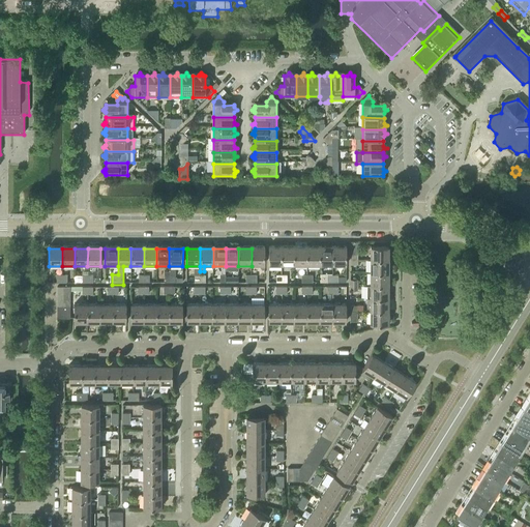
[(265,249),(252,249),(252,266),(265,266),(265,249)]
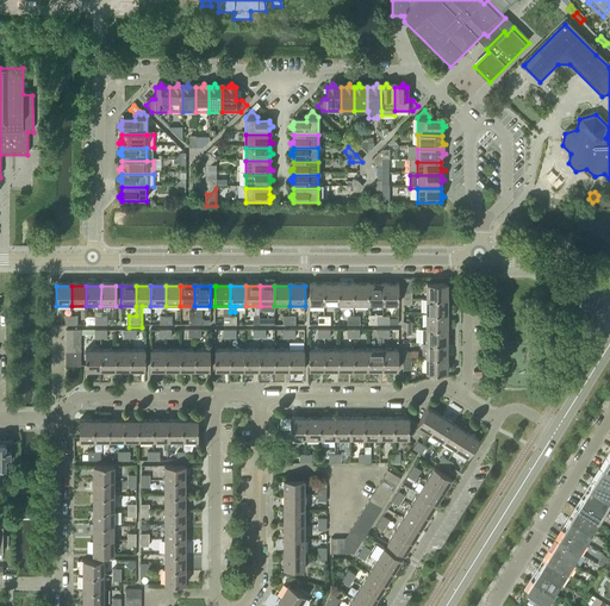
[(309,306),(324,306),(324,286),(309,286),(309,306)]
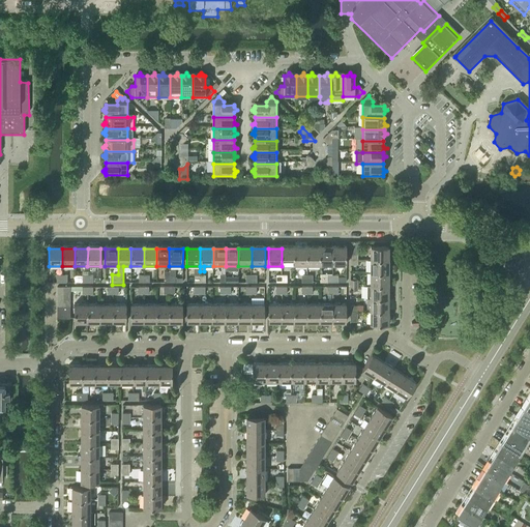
[(294,249),(282,249),(282,266),(294,266),(294,249)]
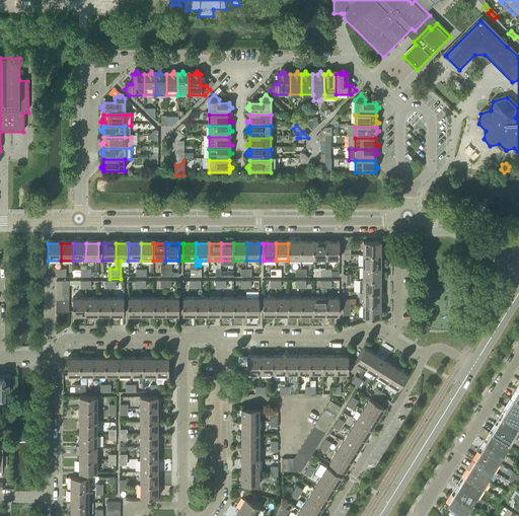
[(301,243),(288,243),(288,261),(301,261),(301,243)]
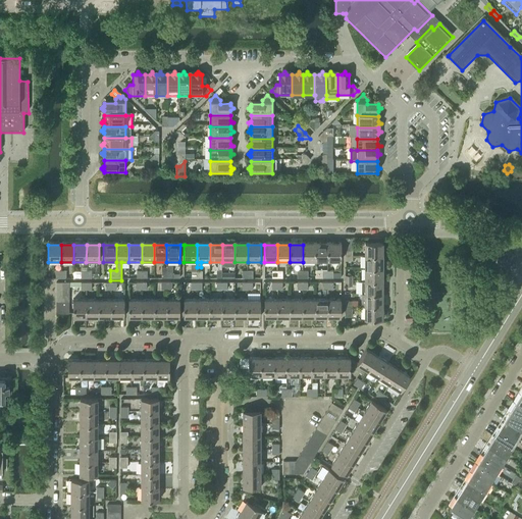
[(315,245),(303,245),(303,262),(315,262),(315,245)]
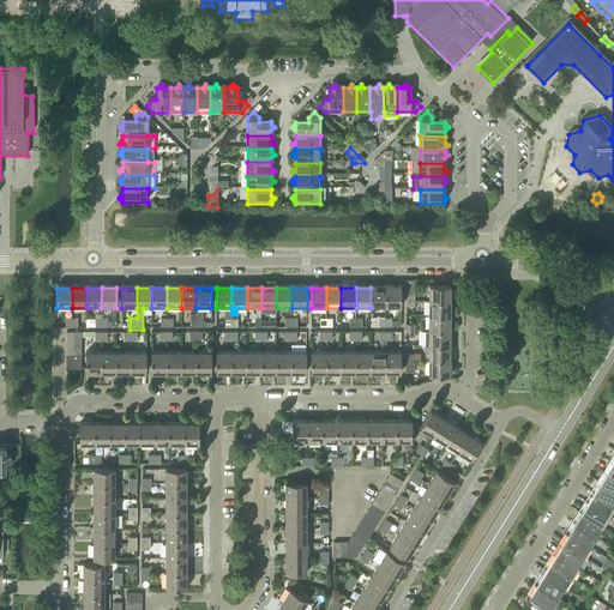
[(385,288),(371,288),(371,308),(385,308),(385,288)]
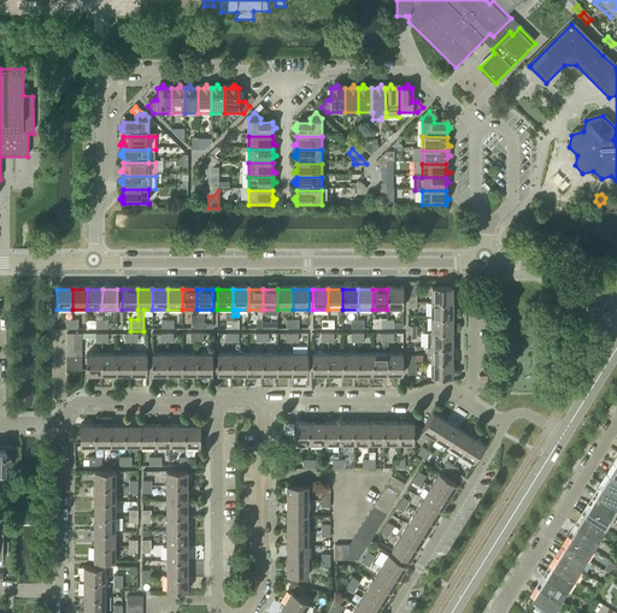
[(404,289),(387,289),(387,310),(404,310),(404,289)]
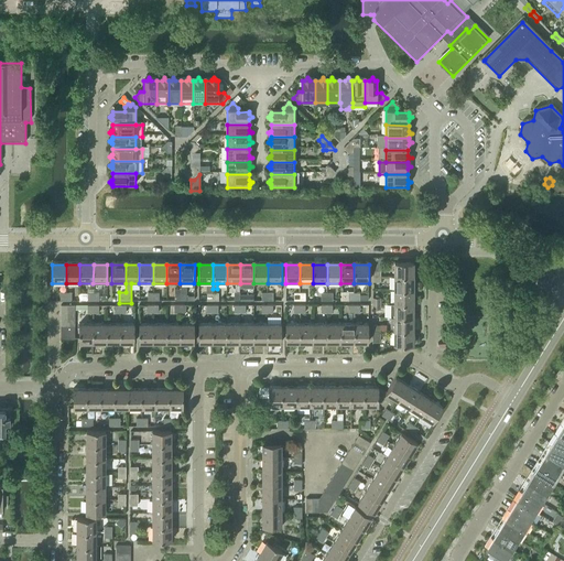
[(394,279),(413,279),(413,265),(394,265),(394,279)]
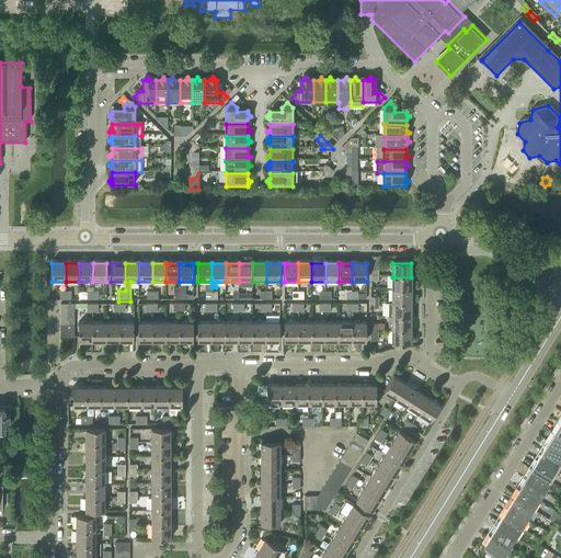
[(392,277),(392,291),(411,291),(411,277),(392,277)]
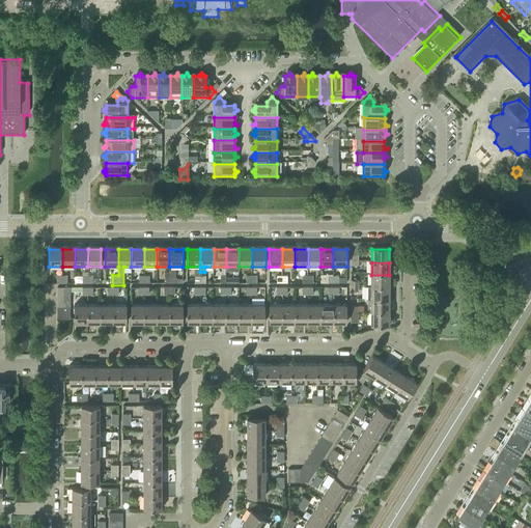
[(371,275),(371,288),(389,288),(389,275),(371,275)]
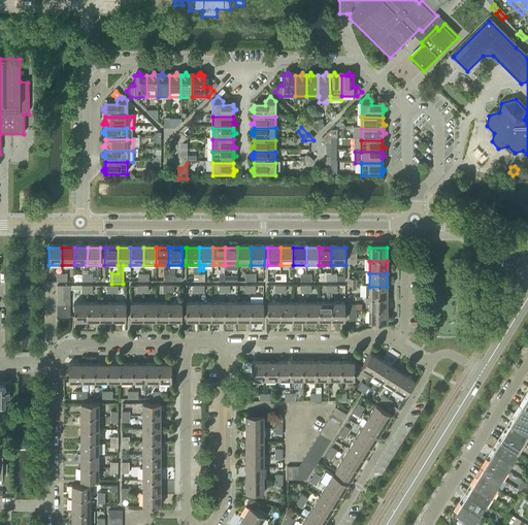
[(369,287),(366,287),(365,297),(369,297),(369,299),(387,299),(387,287),(369,287)]
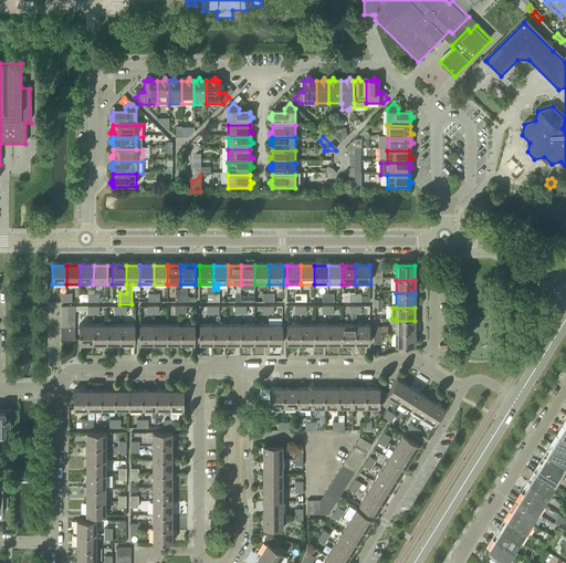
[(396,321),(396,335),(415,335),(415,321),(396,321)]
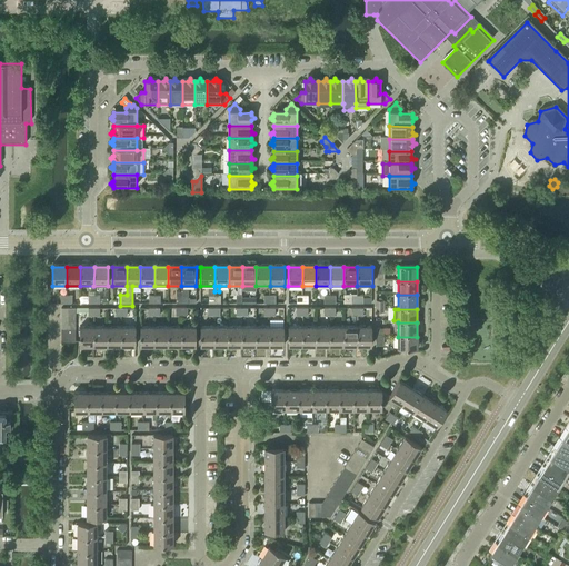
[(200,348),(215,348),(215,328),(200,328),(200,348)]
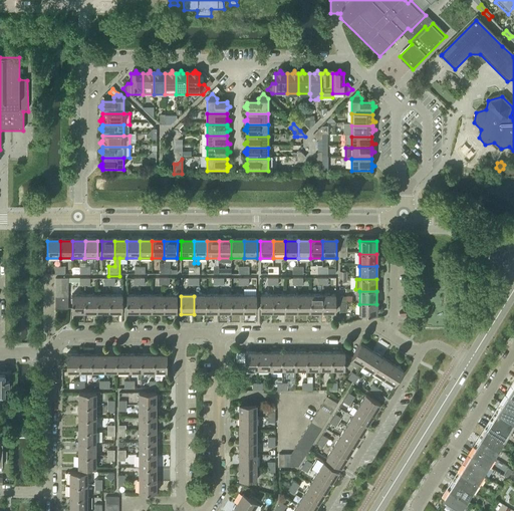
[(206,296),(194,296),(194,314),(206,314),(206,296)]
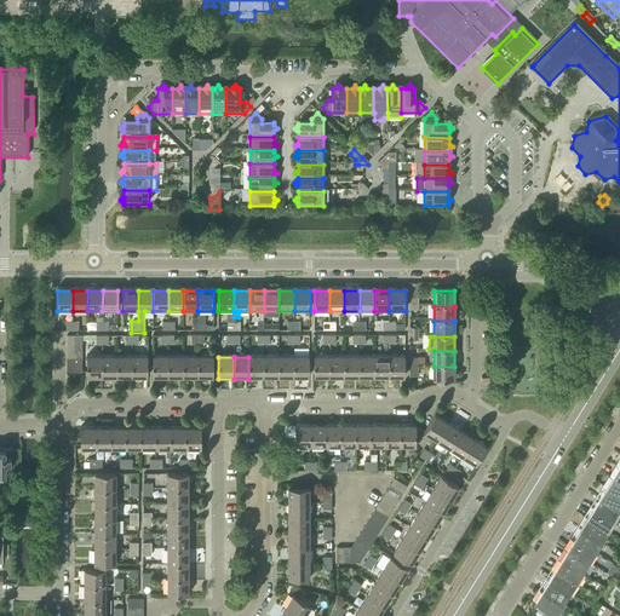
[(264,357),(248,357),(248,379),(264,379),(264,357)]
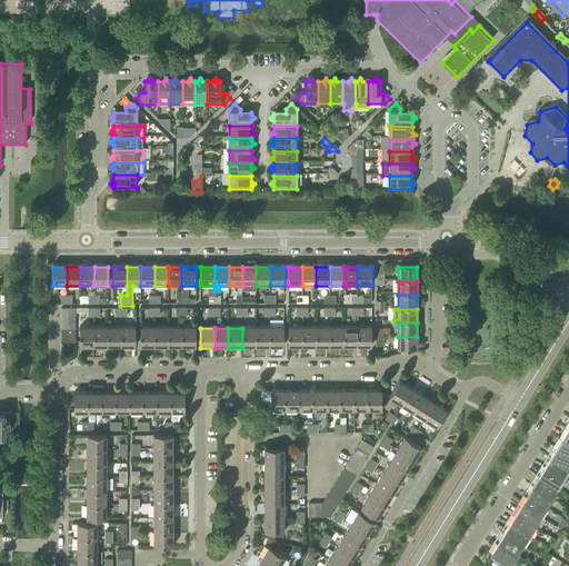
[(256,328),(242,328),(242,348),(256,348),(256,328)]
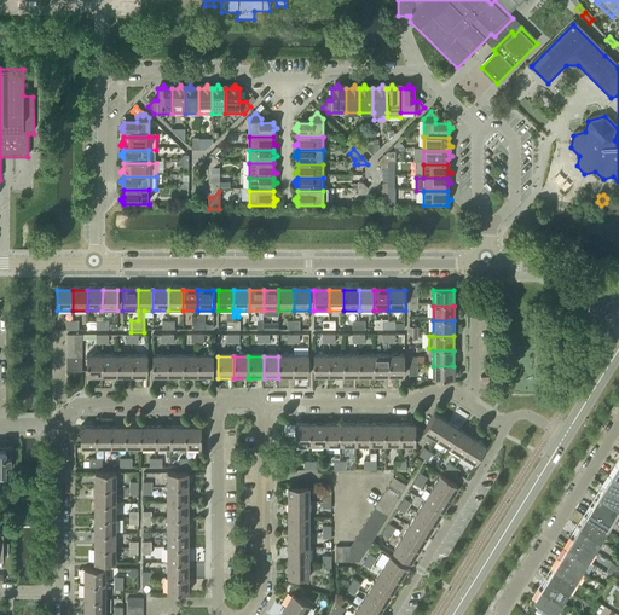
[(293,357),(278,357),(278,378),(293,378),(293,357)]
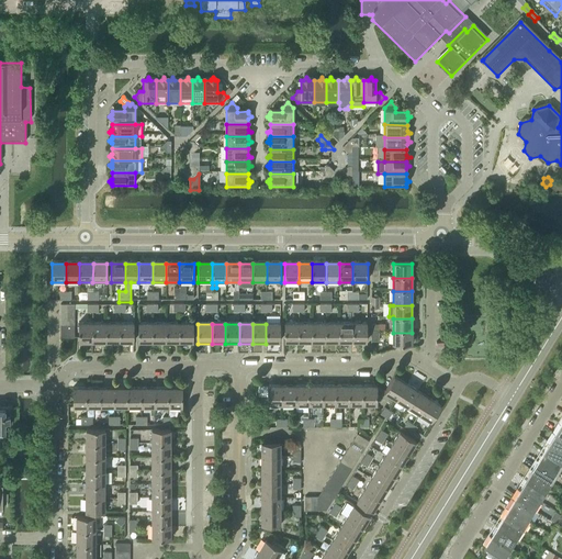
[(280,324),(266,324),(266,344),(280,344),(280,324)]
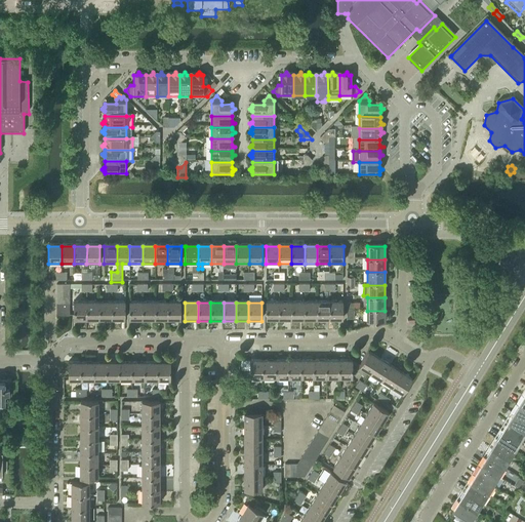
[(266,321),(279,321),(279,303),(266,303),(266,321)]
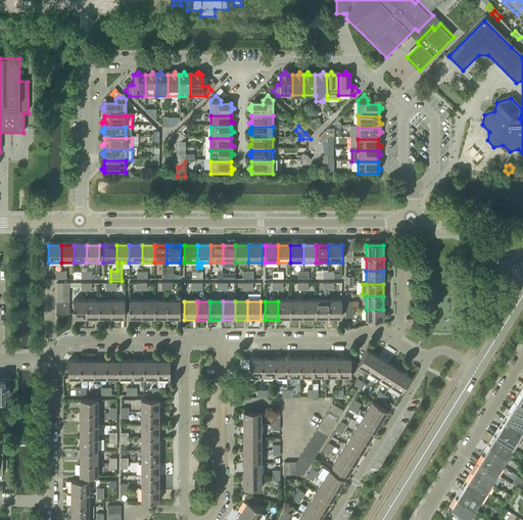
[(290,301),(278,301),(278,320),(290,320),(290,301)]
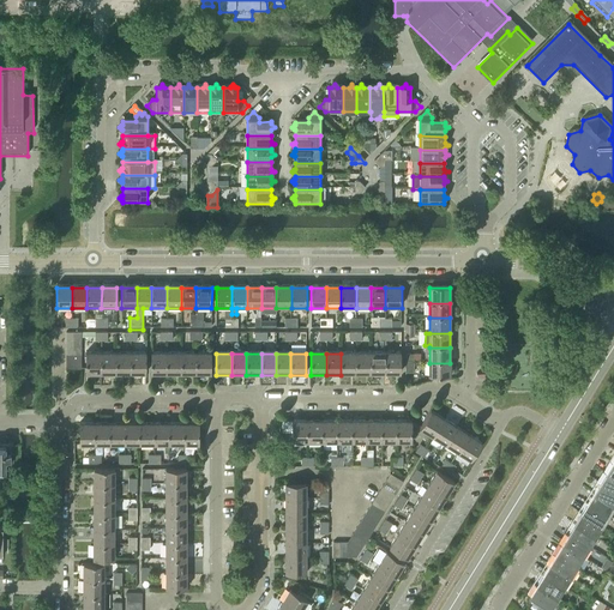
[(356,354),(341,354),(341,375),(356,375),(356,354)]
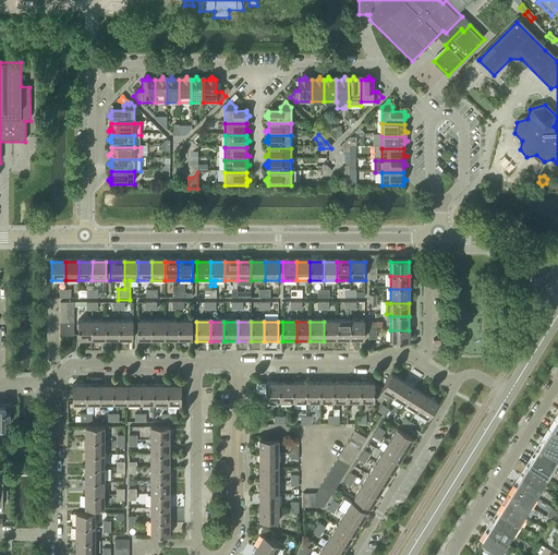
[(324,341),(337,341),(337,322),(324,322),(324,341)]
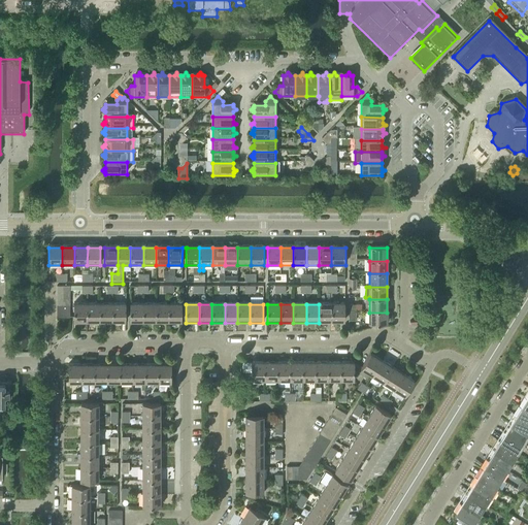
[(319,323),(331,323),(331,304),(319,304),(319,323)]
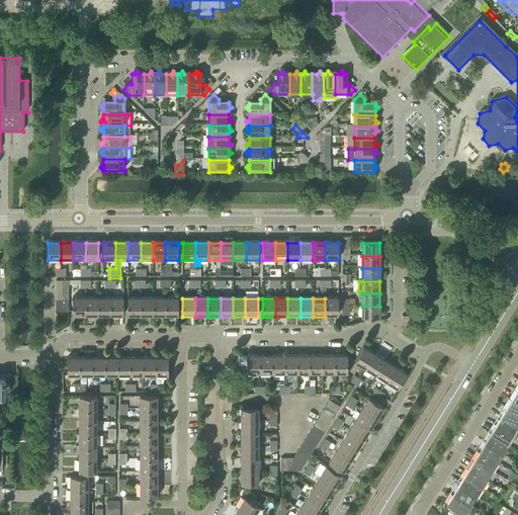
[(338,298),(325,298),(325,317),(338,317),(338,298)]
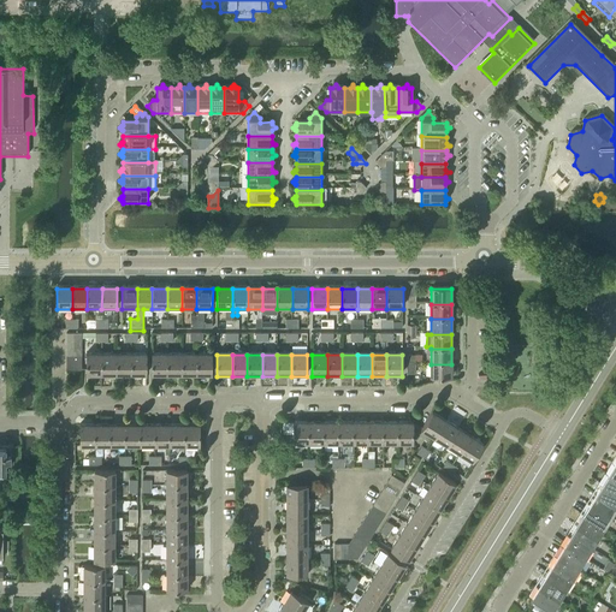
[(101,376),(102,356),(87,356),(87,376),(101,376)]
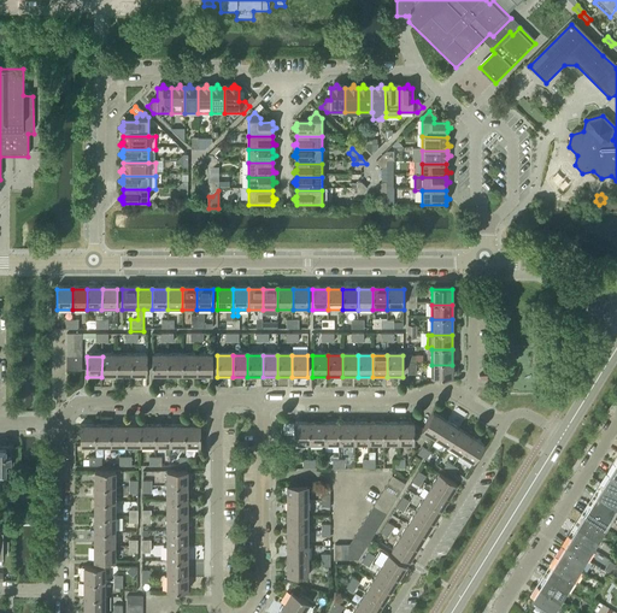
[(101,377),(117,377),(117,357),(103,357),(101,377)]
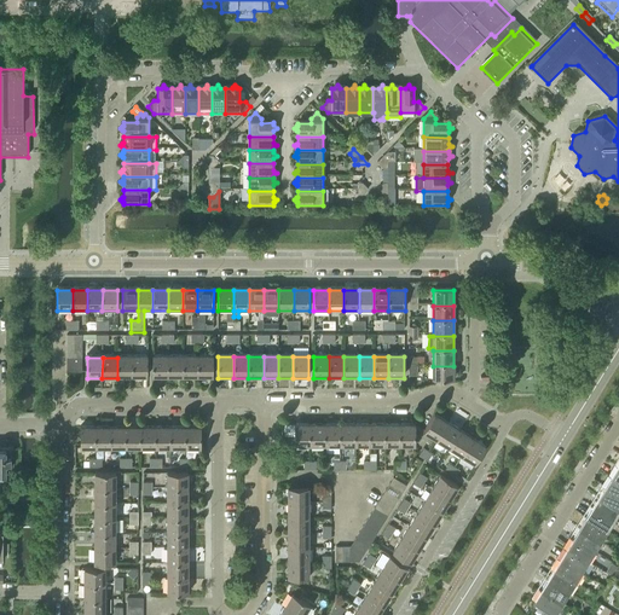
[(117,378),(132,378),(132,358),(117,358),(117,378)]
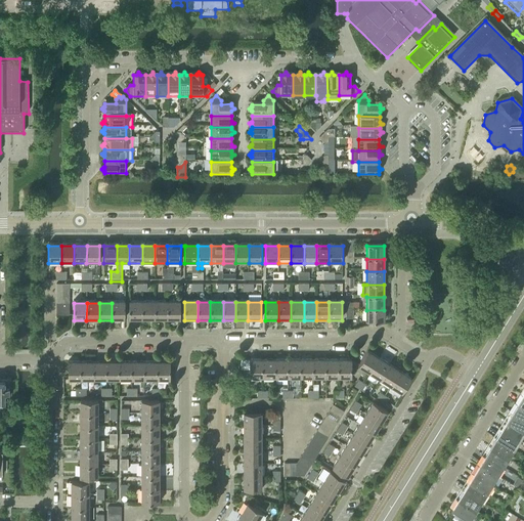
[(125,303),(112,303),(112,320),(125,320),(125,303)]
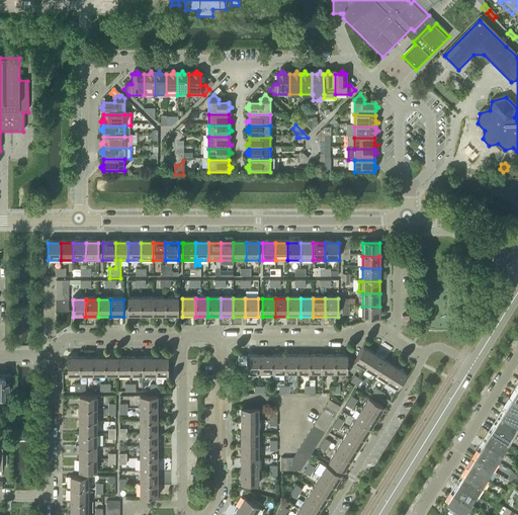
[(127,317),(141,317),(141,299),(127,299),(127,317)]
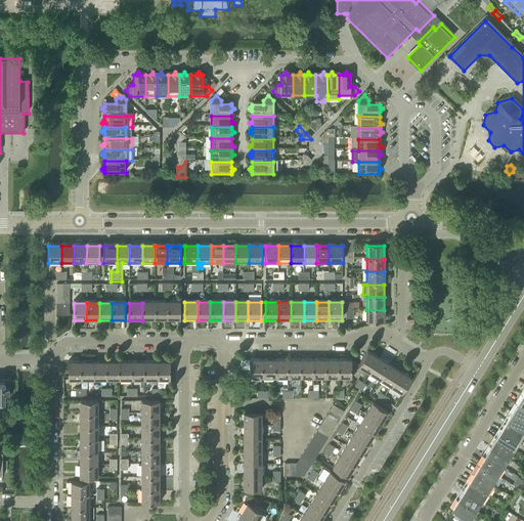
[(155,303),(142,303),(142,320),(155,320),(155,303)]
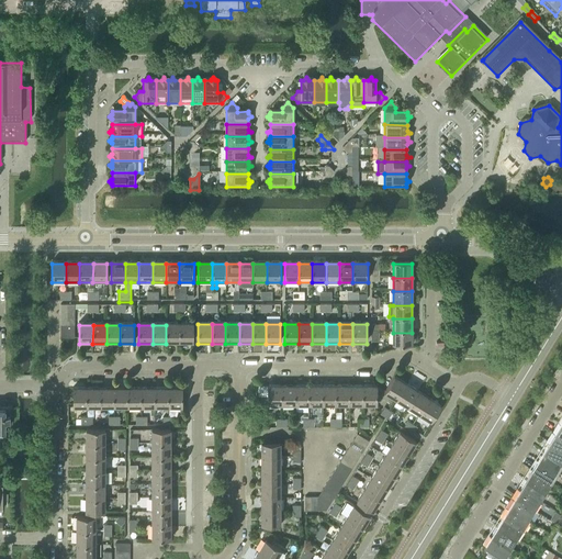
[(179,325),(166,325),(166,344),(179,344),(179,325)]
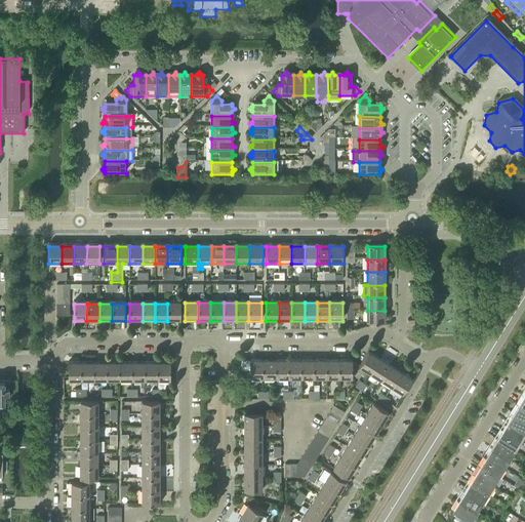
[(180,304),(167,304),(167,321),(180,321),(180,304)]
